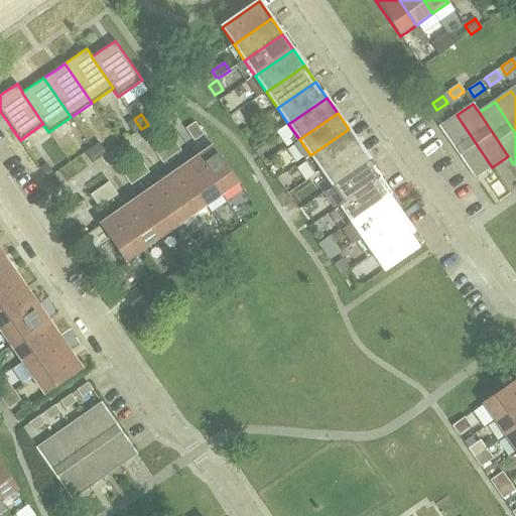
[(492,167),(457,115),(439,127),(475,179),(492,167)]
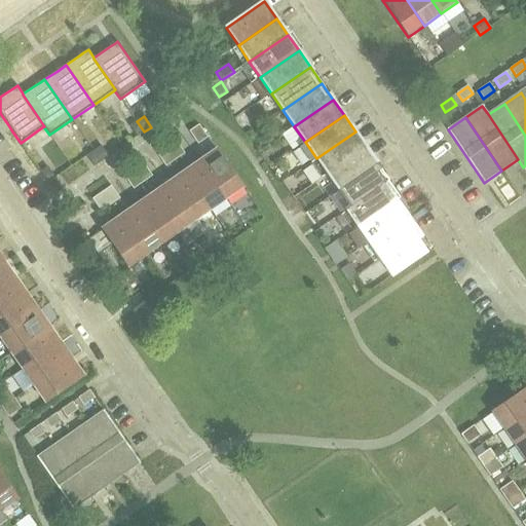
[(137,137),(144,132),(137,121),(129,126),(137,137)]
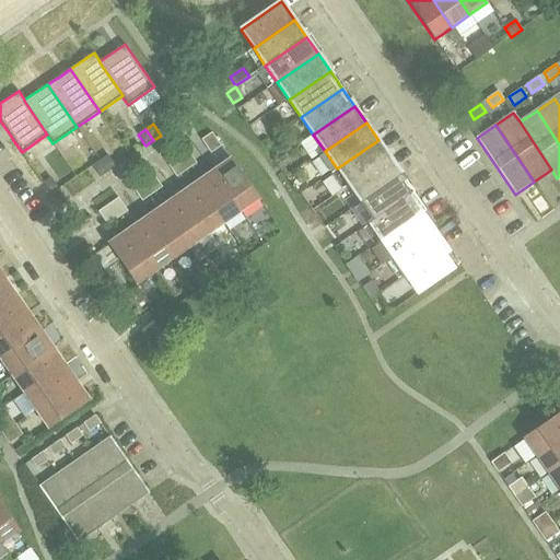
[(213,133),(202,140),(212,153),(222,147),(213,133)]
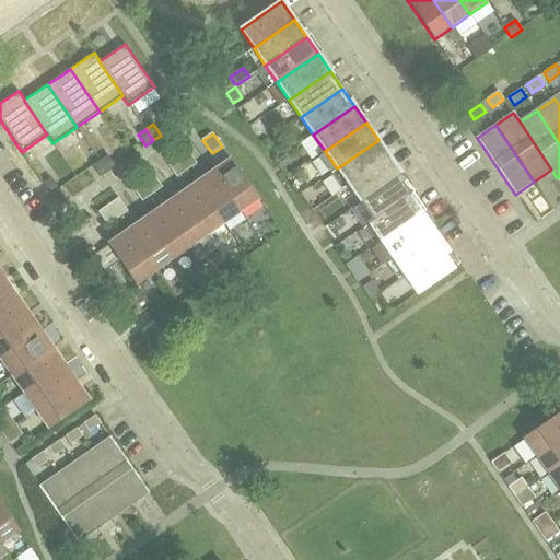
[(337,168),(349,186),(391,158),(378,140),(337,168)]
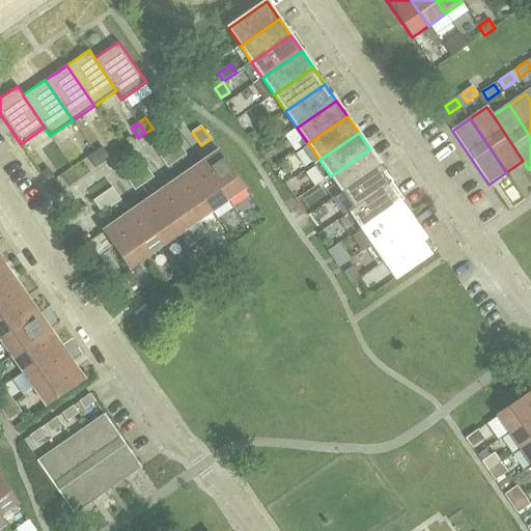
[(169,148),(177,161),(188,155),(178,142),(169,148)]
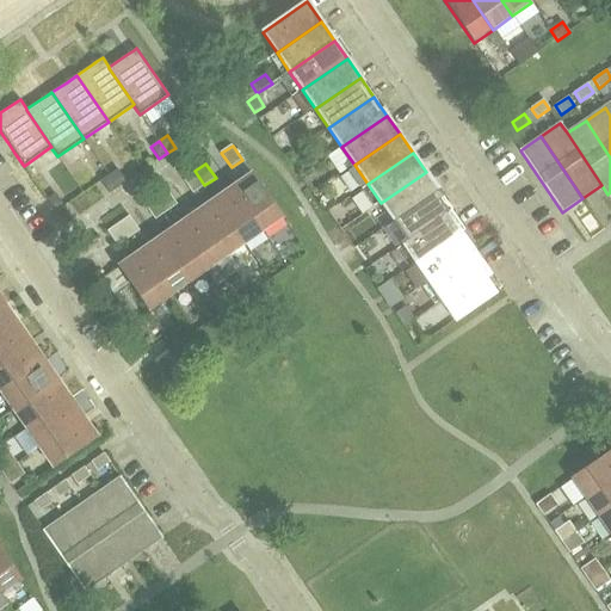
[(117,170),(109,176),(118,187),(127,181),(117,170)]
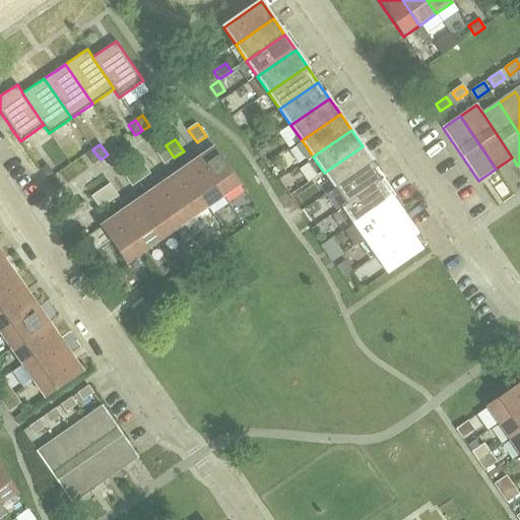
[(156,151),(165,165),(174,157),(166,145),(156,151)]
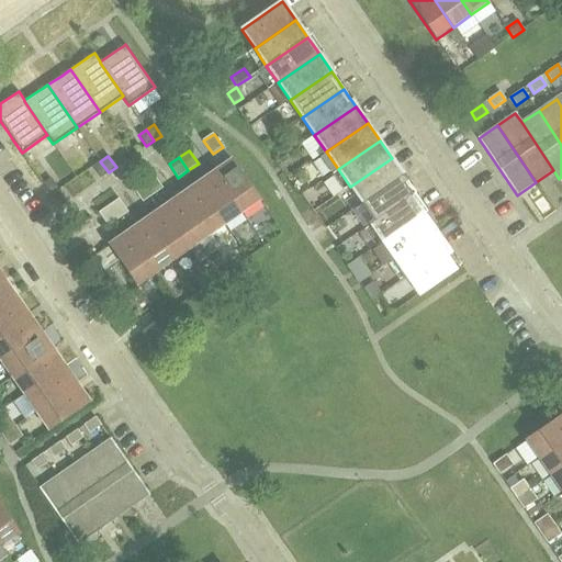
[(362,204),(404,176),(392,158),(350,187),(362,204)]
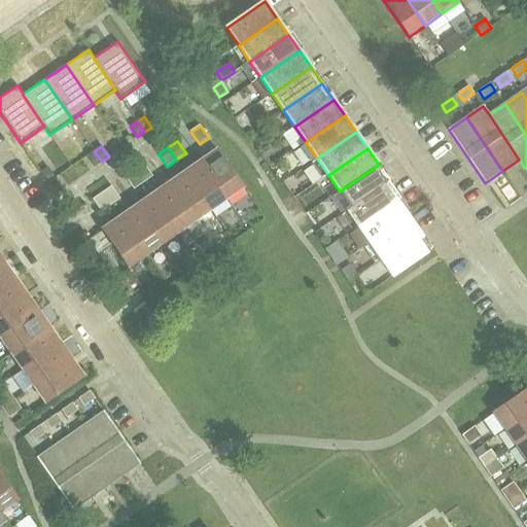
[(218,149),(202,161),(229,199),(245,187),(218,149)]
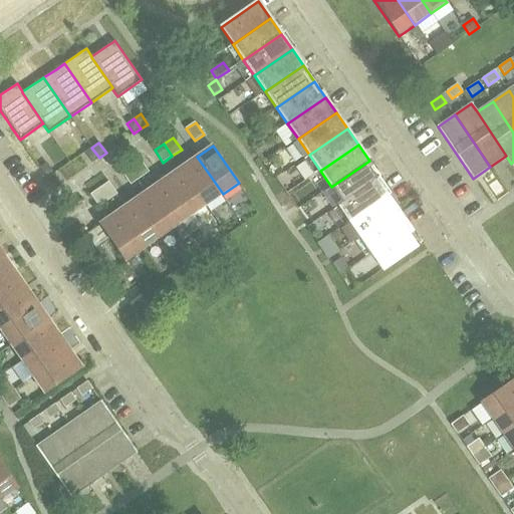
[(91,148),(84,153),(92,163),(99,158),(91,148)]
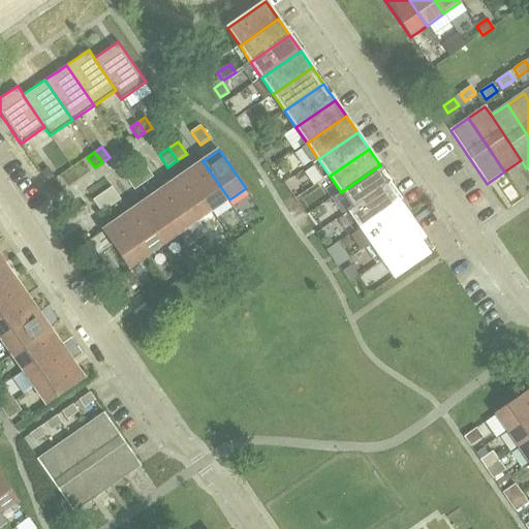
[(213,211),(229,199),(203,161),(186,173),(213,211)]
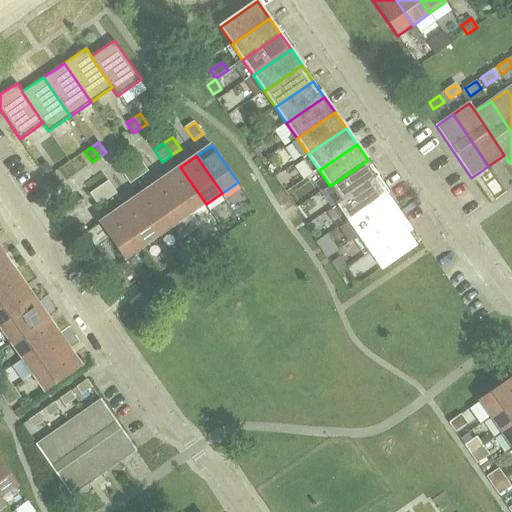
[(149,171),(141,159),(132,165),(140,177),(149,171)]
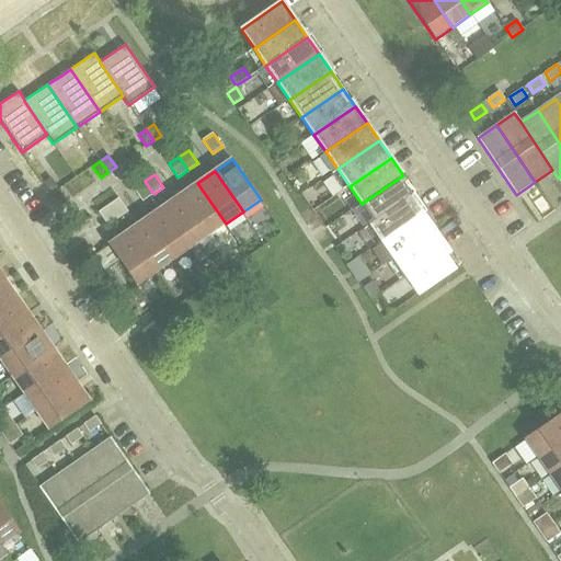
[(369,224),(369,225),(410,196),(411,197),(416,194),(403,175),(362,204),(374,220),(369,224)]
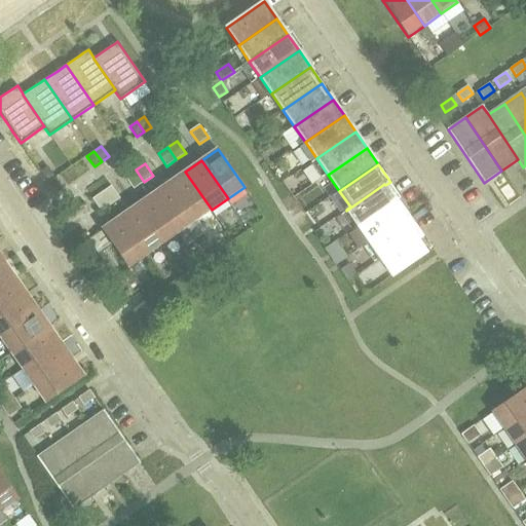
[(40,172),(47,183),(55,178),(47,166),(40,172)]
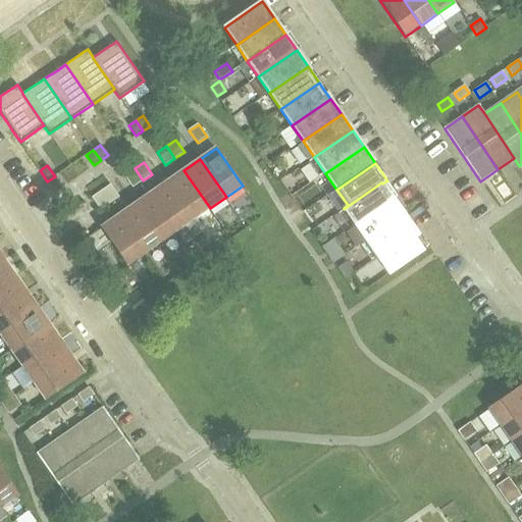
[(134,187),(143,180),(135,168),(124,174),(134,187)]
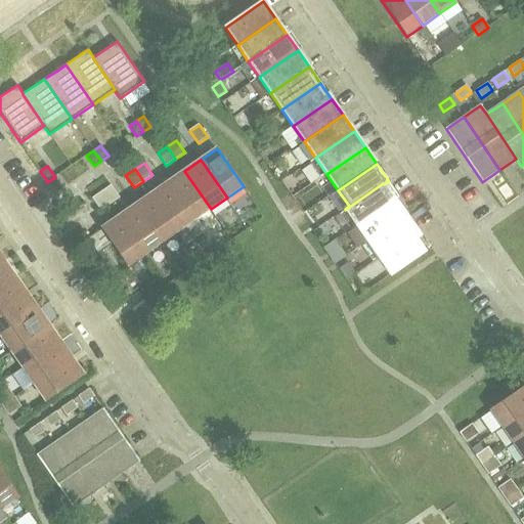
[(184,171),(168,182),(193,220),(211,209),(184,171)]
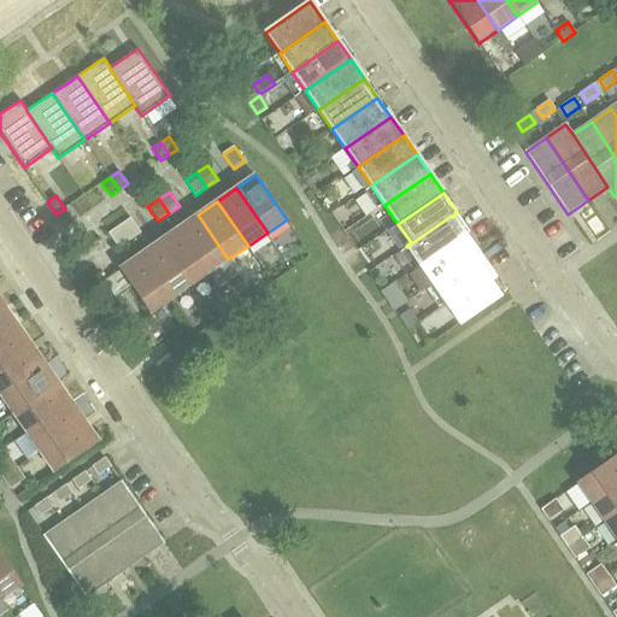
[(209,272),(228,259),(198,215),(178,228),(209,272)]
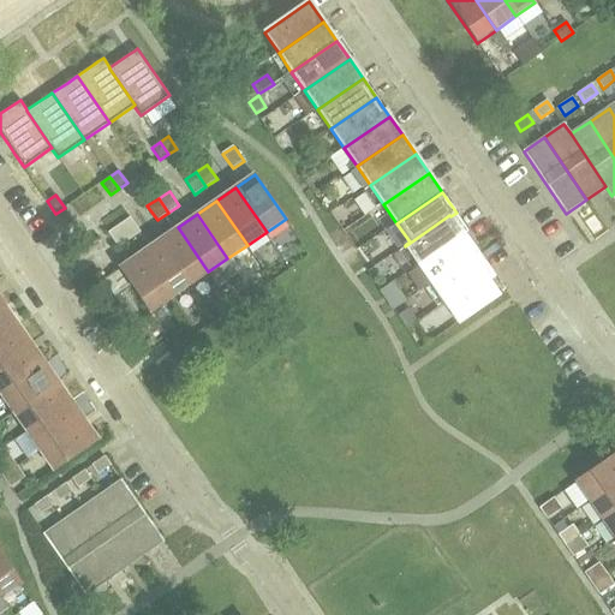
[(464,234),(451,216),(449,215),(405,246),(418,266),(464,234)]
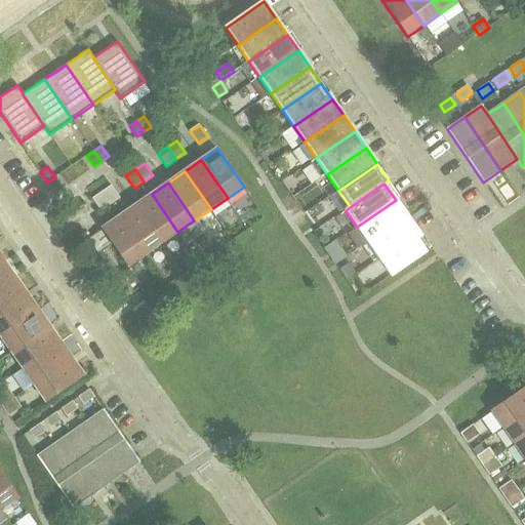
[(112,185),(103,191),(111,204),(120,197),(112,185)]
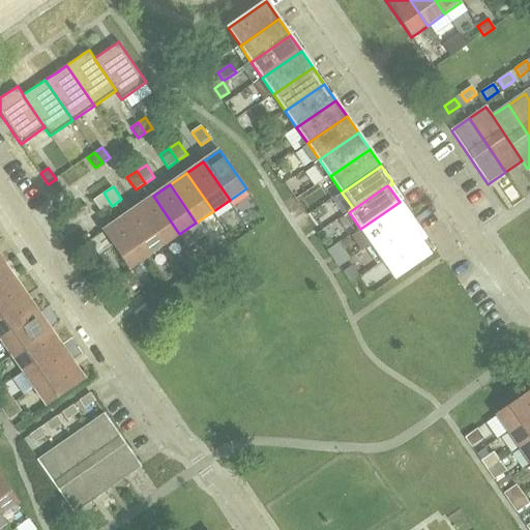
[(102,212),(112,206),(104,193),(94,200),(102,212)]
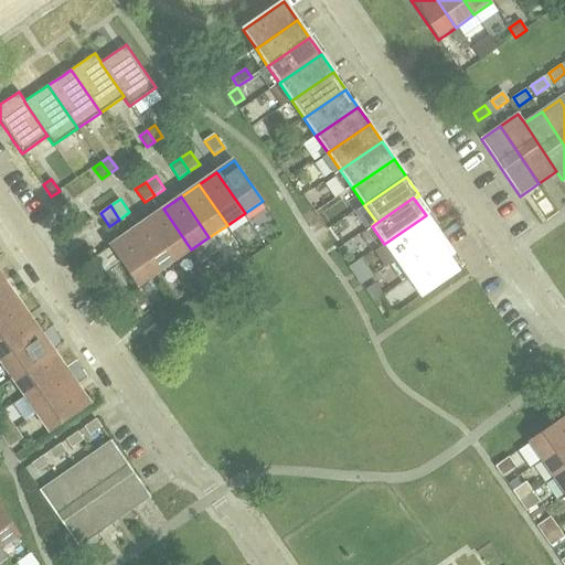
[(191,249),(163,209),(146,221),(173,263),(191,249)]
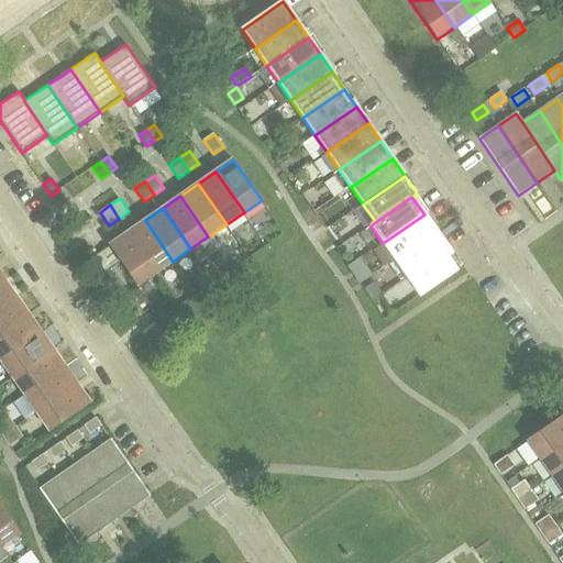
[(383,243),(395,261),(435,232),(424,214),(383,243)]
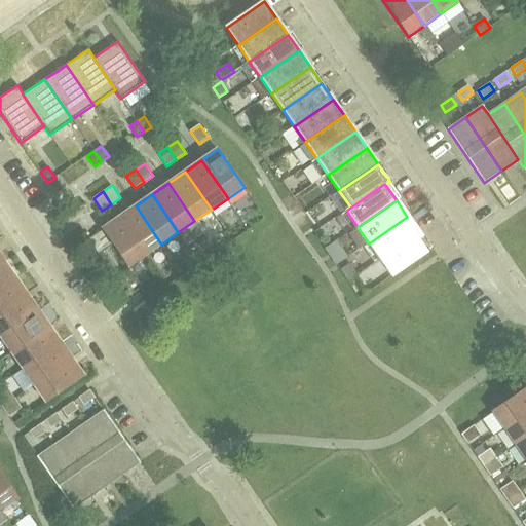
[(145,256),(161,245),(136,205),(119,217),(145,256)]
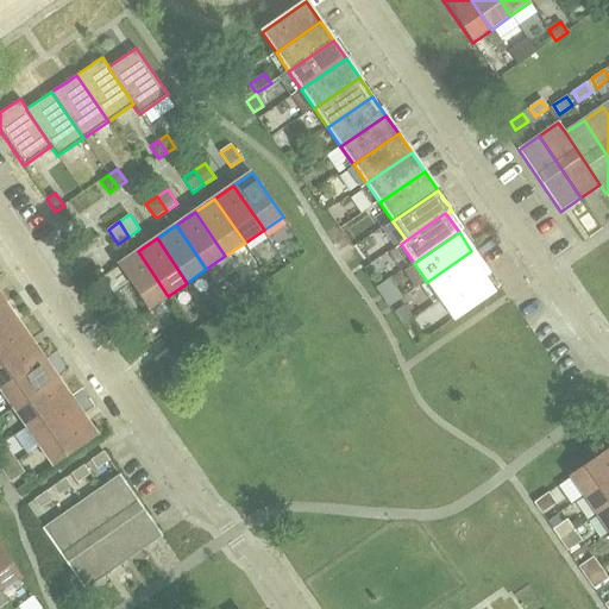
[(168,296),(138,251),(118,264),(149,309),(168,296)]
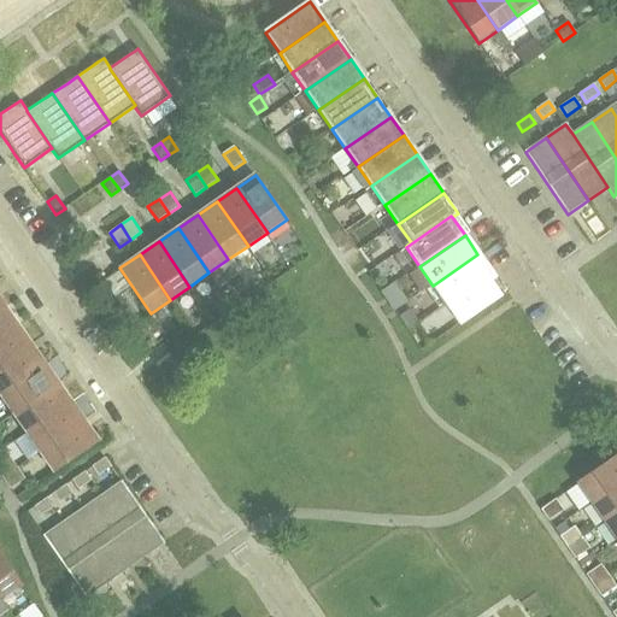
[(433,286),(446,305),(491,274),(477,254),(433,286)]
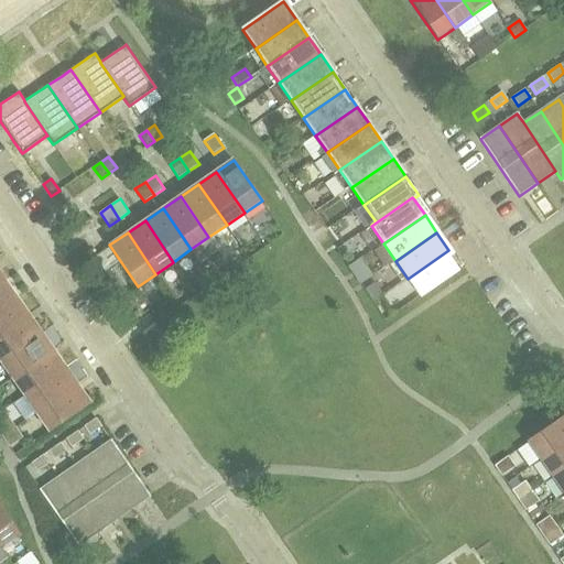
[(448,250),(408,279),(421,296),(462,268),(448,250)]
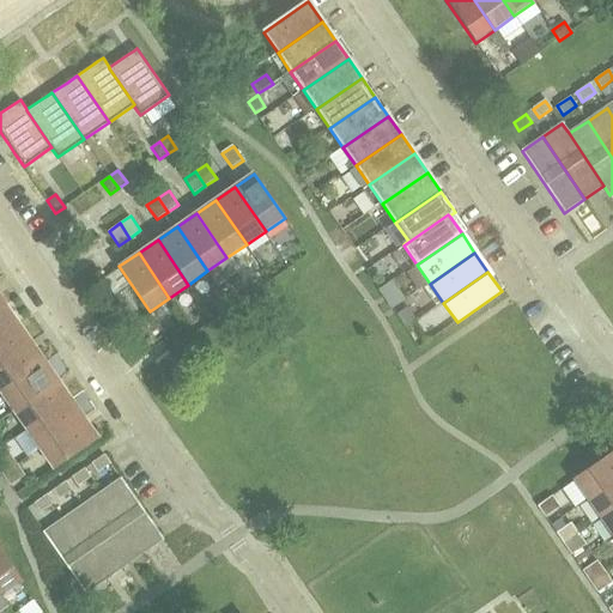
[(393,284),(378,293),(392,313),(406,303),(393,284)]
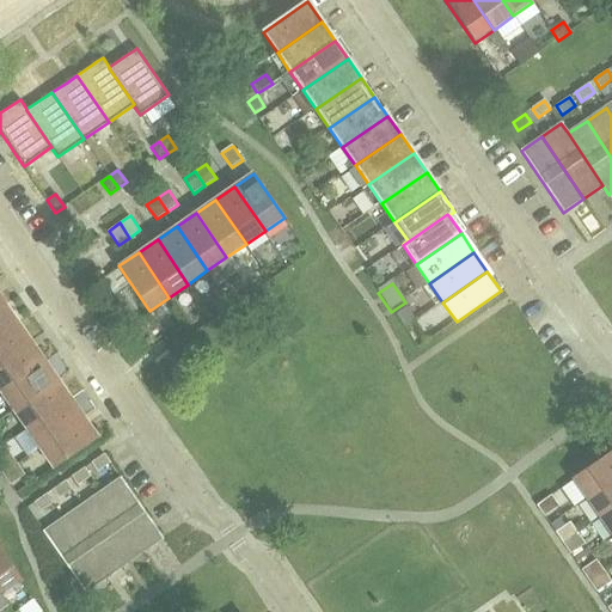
[(0,337),(19,324),(6,305),(0,308),(0,337)]
